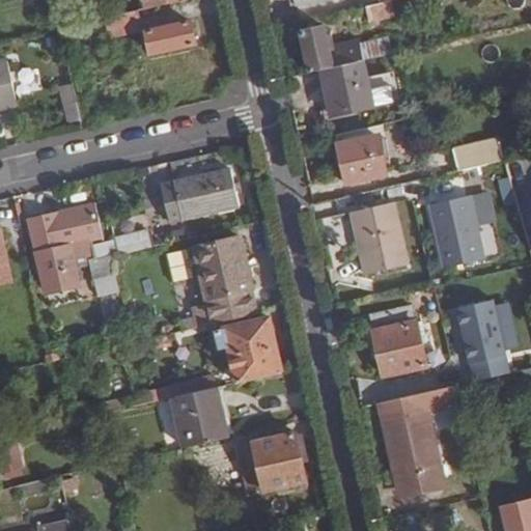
[(134,0),(137,11),(146,9),(143,0),(134,0)]
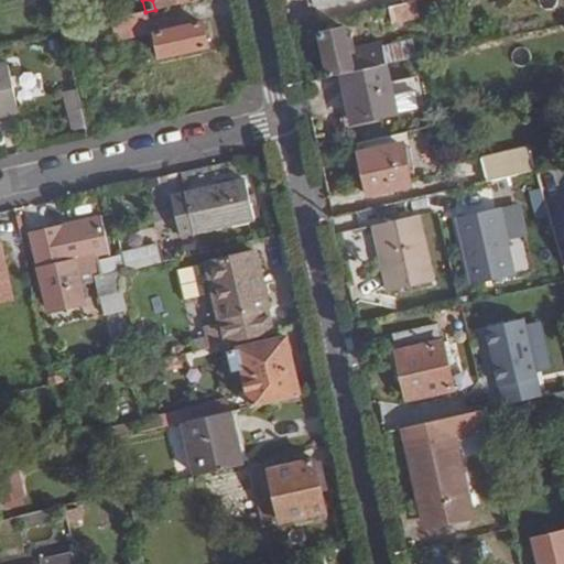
[(152,0),(155,10),(190,1),(190,0),(152,0)]
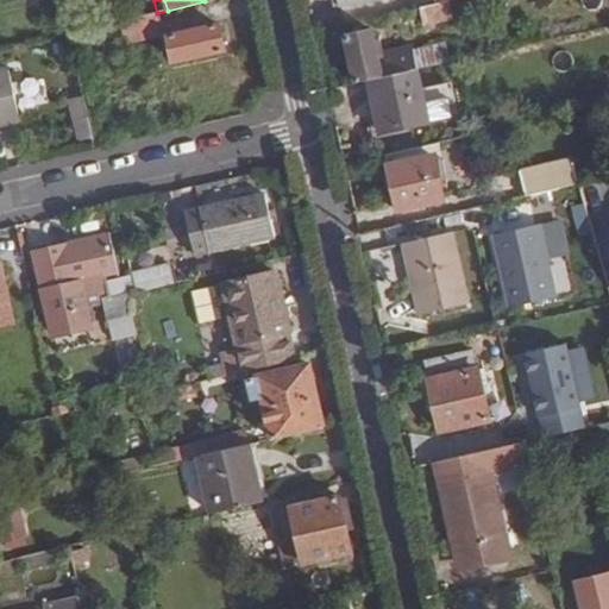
[(439,2),(402,11),(407,26),(425,22),(425,26),(451,20),(447,1),(439,2)]
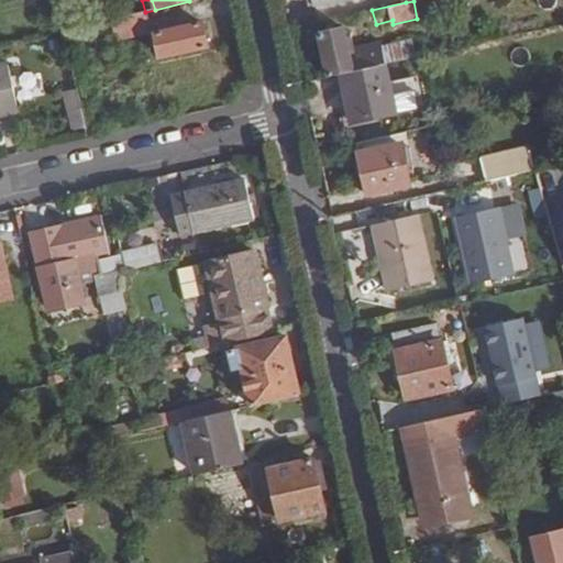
[(110,20),(124,18),(121,6),(108,8),(110,20)]
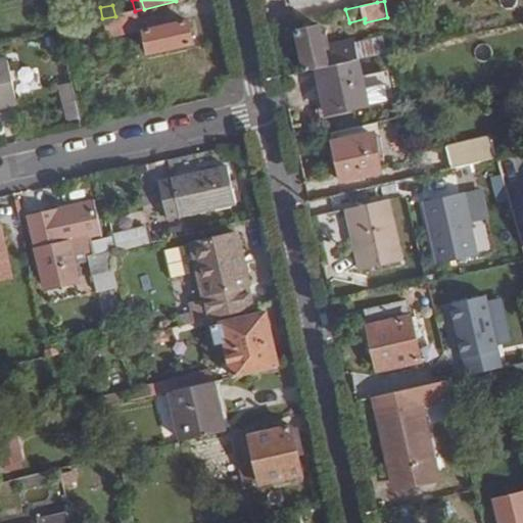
[(58,29),(57,29),(60,40),(105,31),(106,38),(140,31),(135,11),(115,16),(102,18),(89,21),(58,29)]
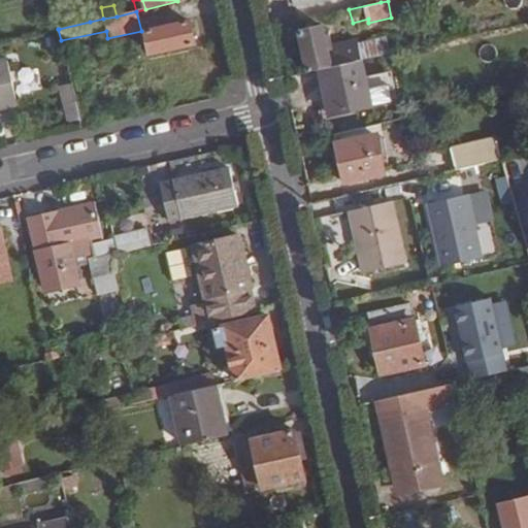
[(169,21),(144,27),(151,56),(195,45),(189,21),(170,26),(169,21)]
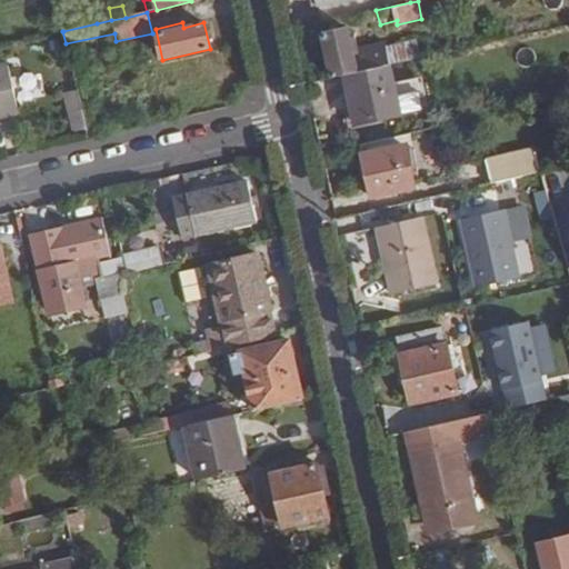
[(390,65),(419,58),(416,41),(355,55),(349,29),(322,35),(332,78),(343,75),(390,65)]
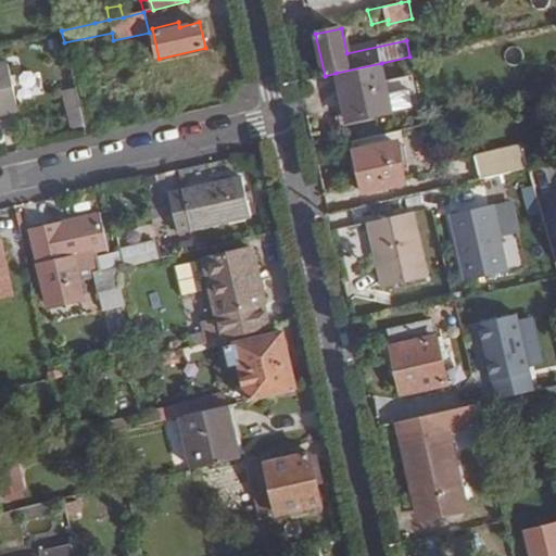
[(392,113),(381,63),(336,73),(348,123),(392,113)]
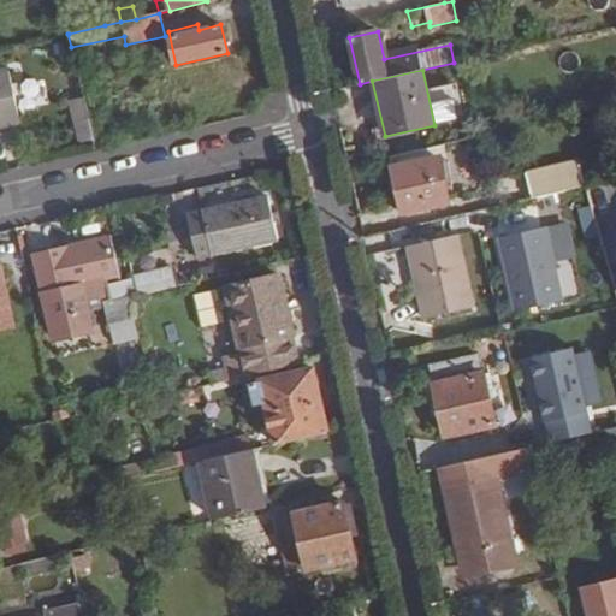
[(9,72),(0,73),(0,125),(19,122),(9,72)]
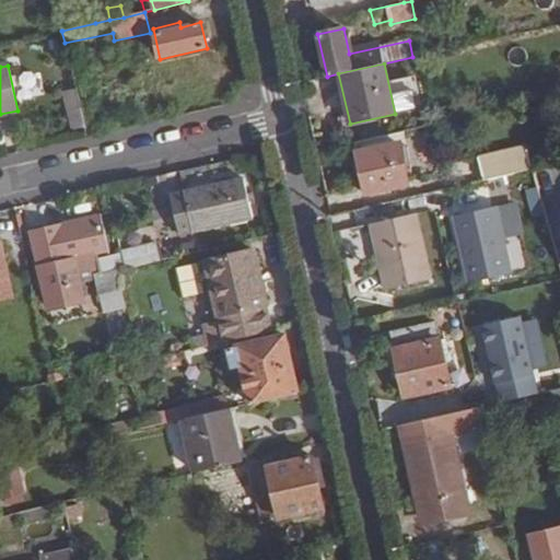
[(71,129),(84,127),(76,90),(62,93),(71,129)]
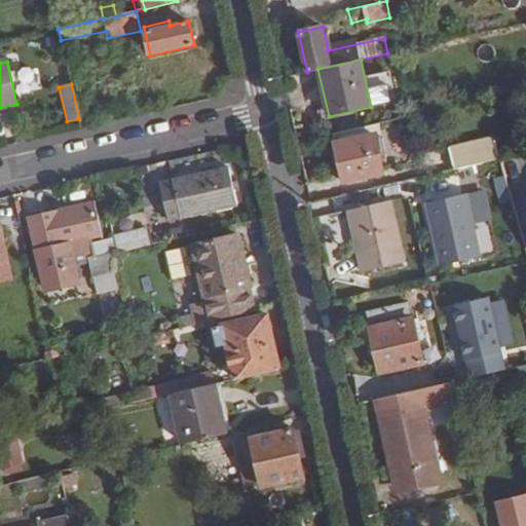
[(400,154),(391,120),(333,134),(344,183),(384,174),(380,158),(400,154)]
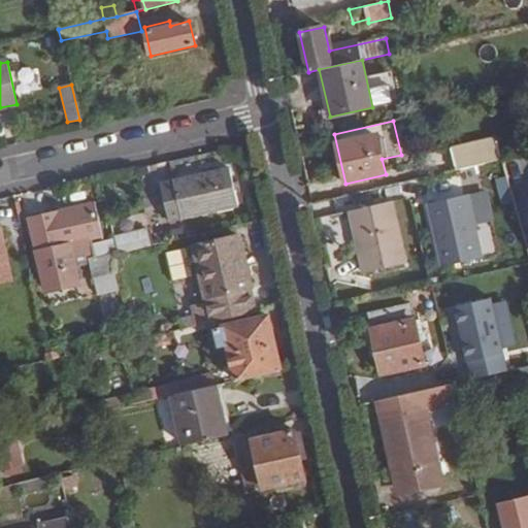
[(452,147),(457,170),(500,160),(495,138),(452,147)]
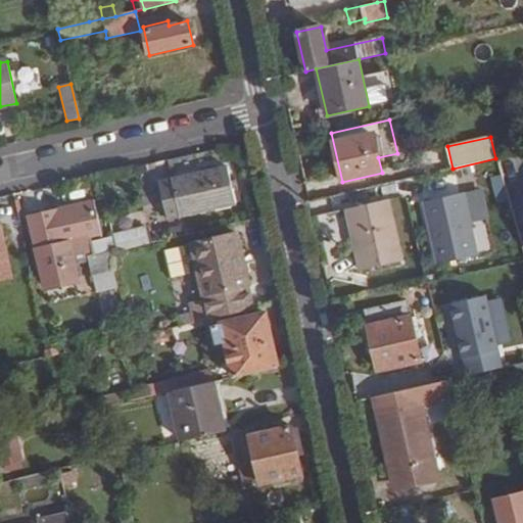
[(174,190),(161,193),(167,219),(235,202),(227,167),(171,180),(174,190)]
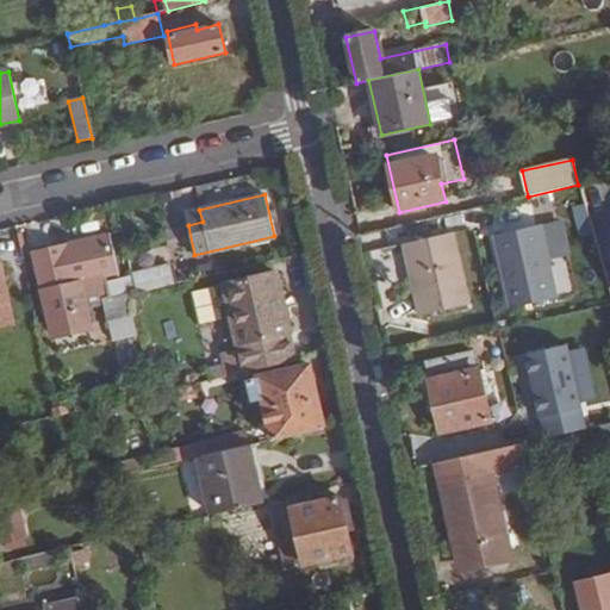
[(185,213),(188,225),(203,222),(199,210),(185,213)]
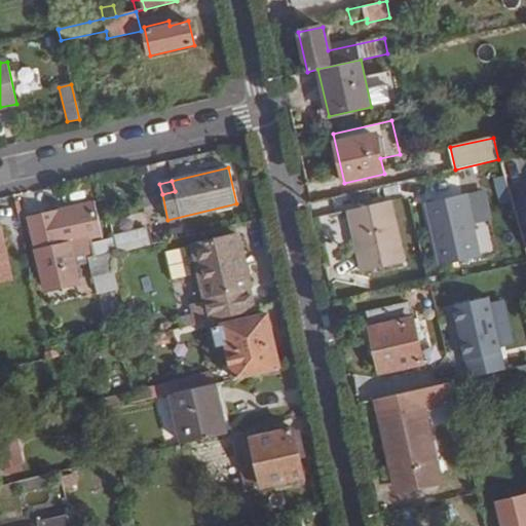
[(441,266),(481,257),(466,195),(425,204),(441,266)]
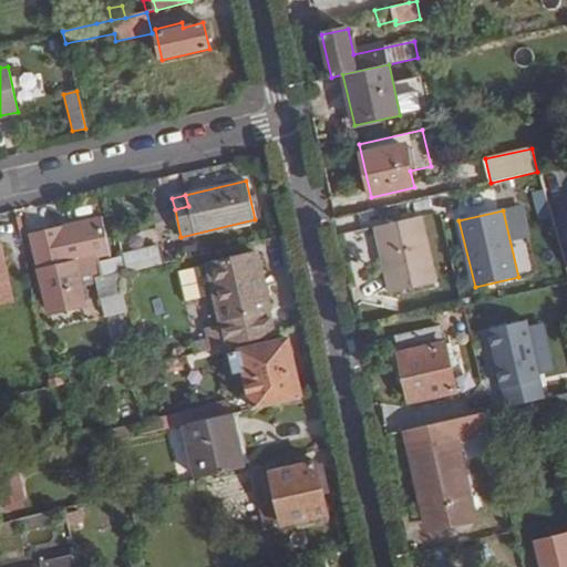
[(421,216),(375,227),(391,292),(436,281),(421,216)]
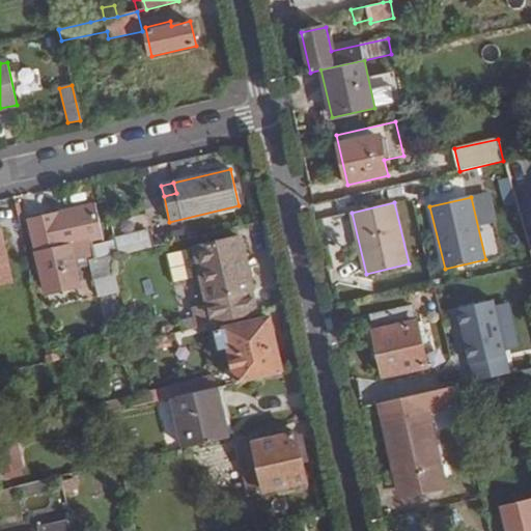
[(68,247),(80,245),(102,240),(94,205),(28,221),(46,292),(78,285),(68,247)]
